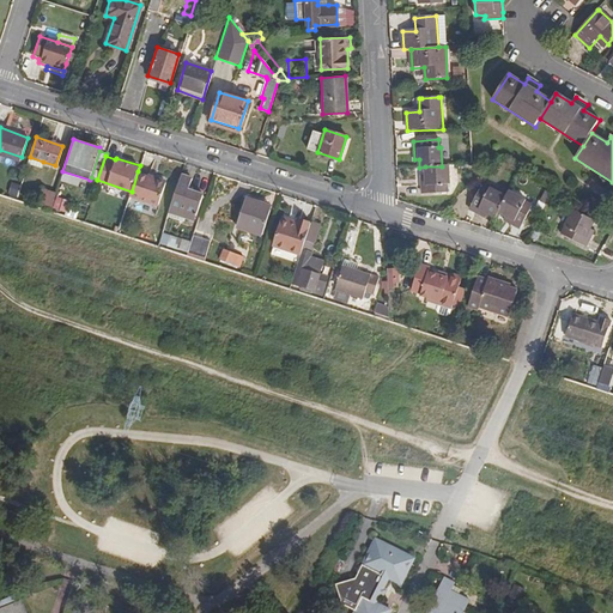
[(42,167),(43,162),(30,157),(28,162),(42,167)]
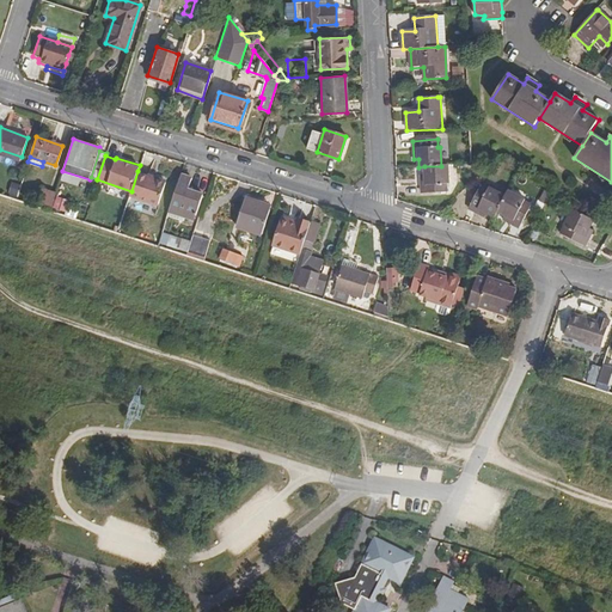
[(447,165),(441,166),(424,166),(426,176),(421,176),(422,194),(446,194),(446,184),(448,184),(447,165)]
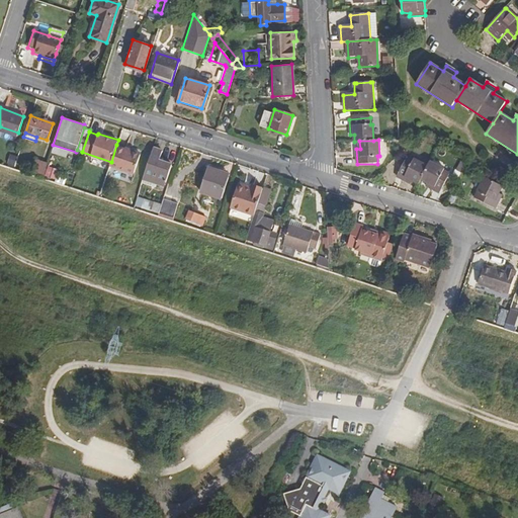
[(135,172),(141,153),(126,149),(116,145),(111,162),(110,165),(135,172)]
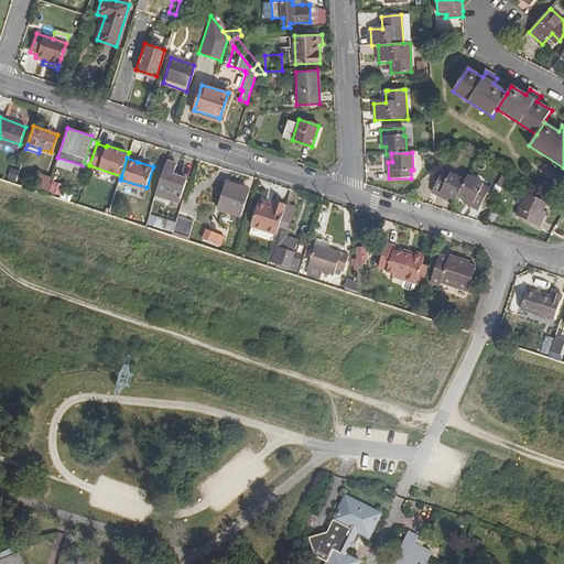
[(166,194),(180,198),(186,180),(173,175),(176,163),(166,160),(155,194),(165,197),(166,194)]
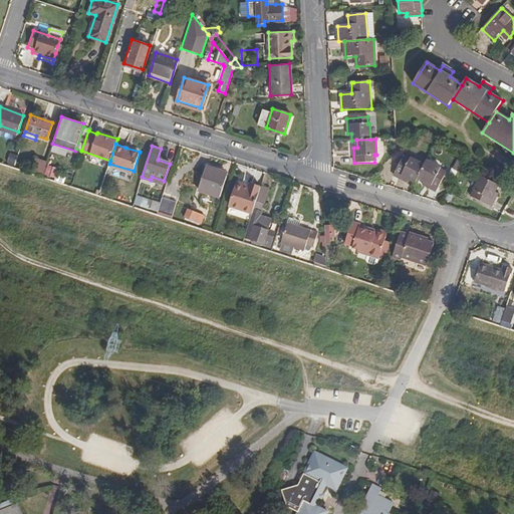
[(416,183),(418,179),(425,166),(411,158),(410,161),(403,157),(394,175),(408,183),(409,179),(416,183)]
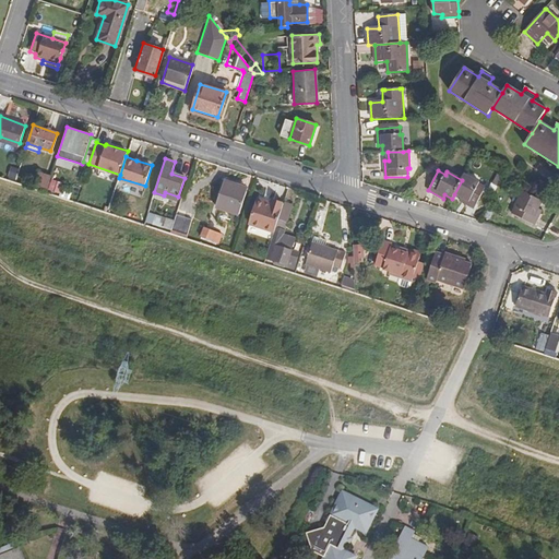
[(46,189),(48,185),(50,176),(38,171),(34,186),(46,189)]
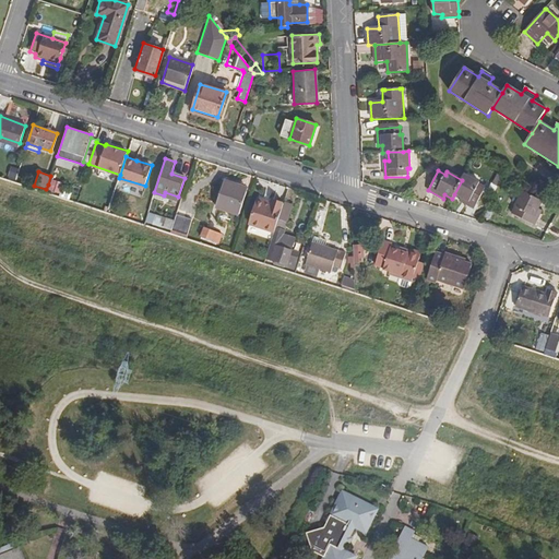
[(462,180),(454,194),(462,198),(461,201),(475,209),(485,189),(478,185),(479,182),(464,176),(462,180)]
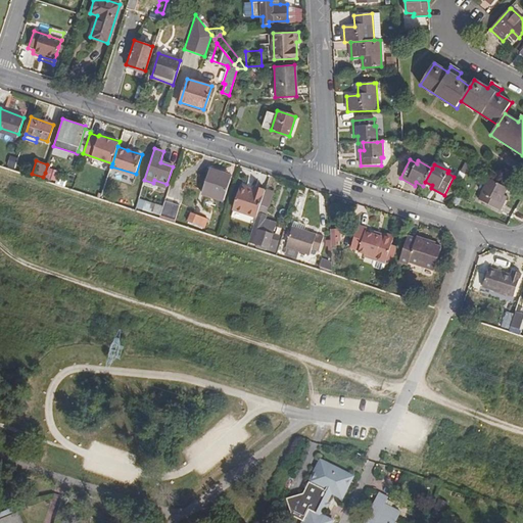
[(209,169),(201,192),(223,199),(230,176),(209,169)]
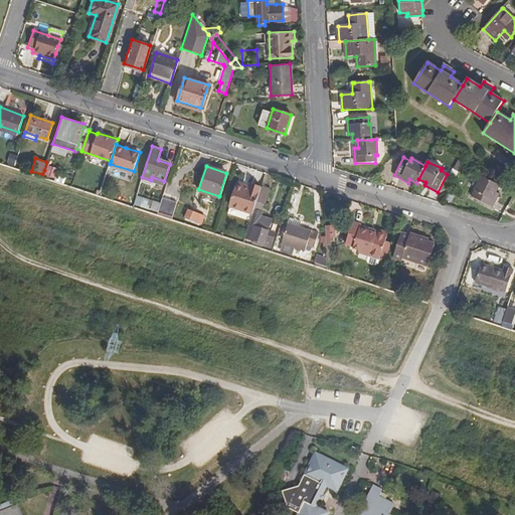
[(59,176),(44,170),(42,174),(58,179),(59,176)]
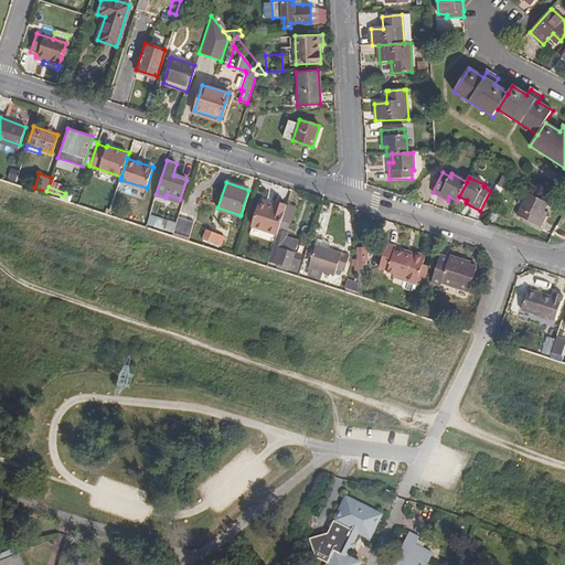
[(289,204),(297,206),(300,194),(291,193),(289,204)]
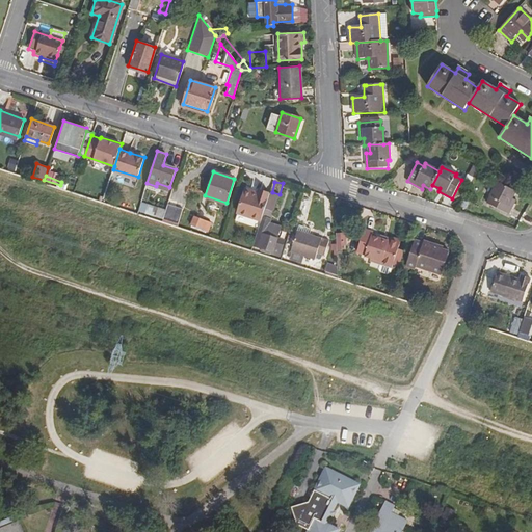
[(512,200),(516,191),(498,182),(490,196),(493,198),(489,205),(508,214),(515,201),(512,200)]
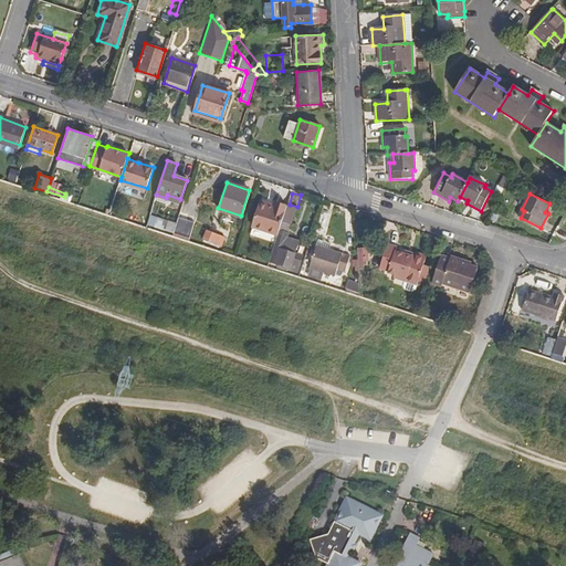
[(273,208),(259,202),(251,227),(276,236),(278,230),(281,221),(285,208),(274,205),(273,208)]
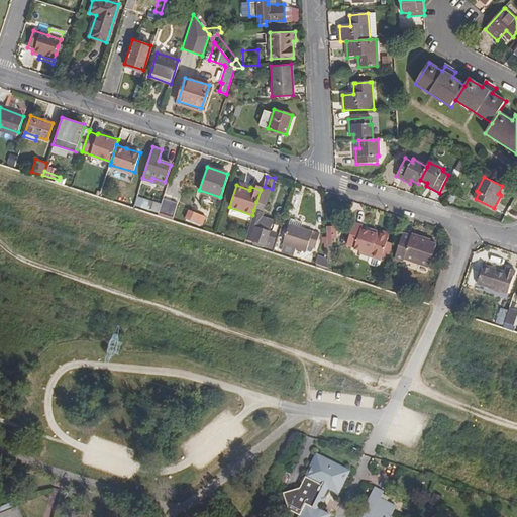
[(262,187),(261,190),(256,202),(263,205),(265,205),(270,189),(262,186),(262,187)]
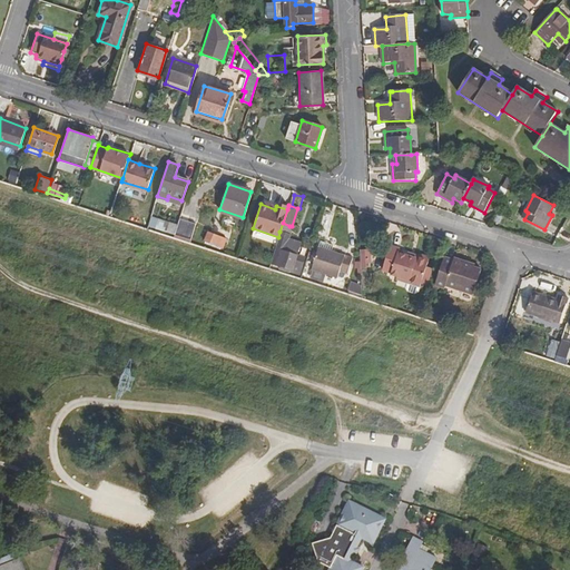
[(155,228),(158,219),(150,216),(147,225),(155,228)]
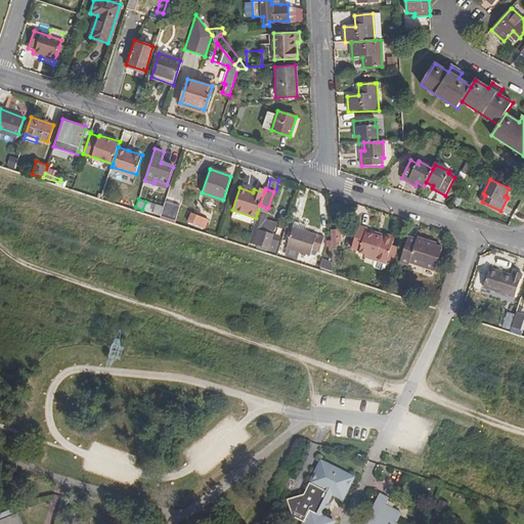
[(206,207),(216,210),(218,202),(209,199),(206,207)]
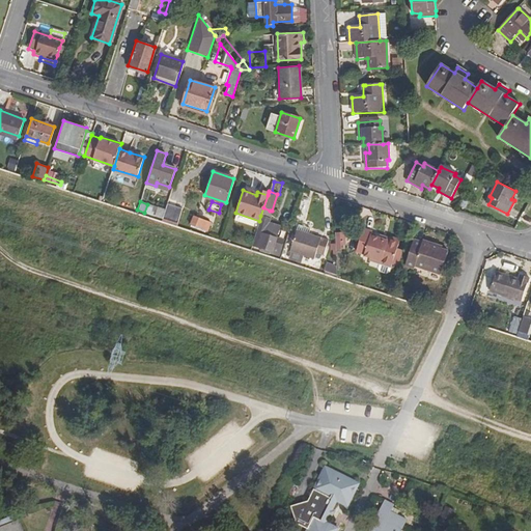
[(182,207),(167,203),(165,210),(162,218),(176,223),(182,207)]
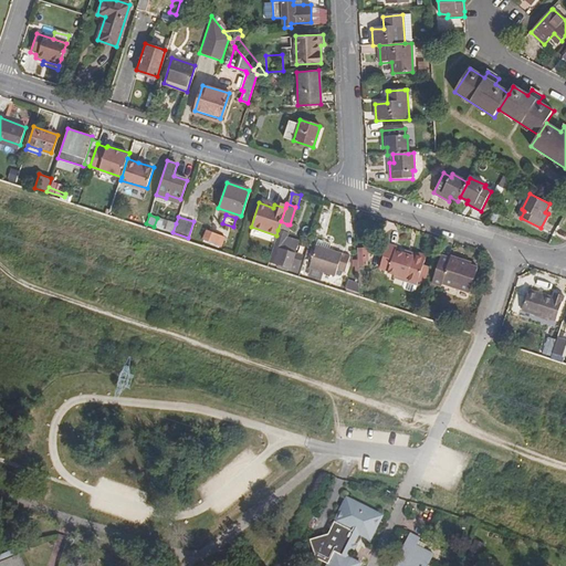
[(167,220),(157,218),(154,227),(165,230),(167,220)]
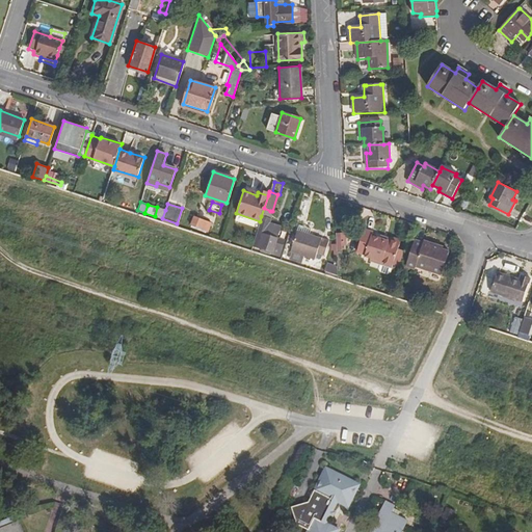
[(162,218),(165,210),(157,207),(155,216),(162,218)]
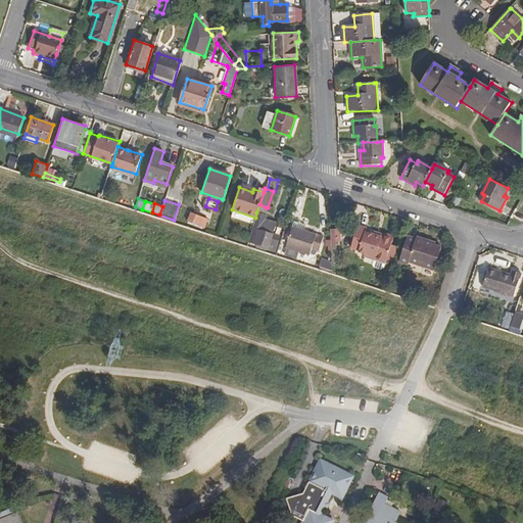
[(264,216),(266,207),(259,204),(256,212),(264,216)]
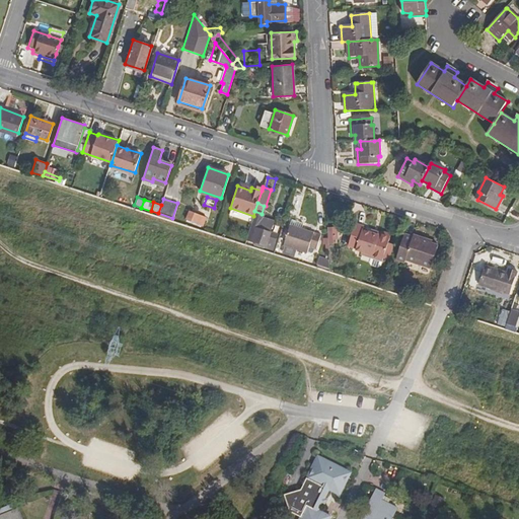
[(262,214),(254,211),(253,216),(251,222),(245,239),(253,241),(253,243),(262,246),(263,243),(273,246),(277,235),(270,232),(273,222),(262,219),(264,214),(262,214)]
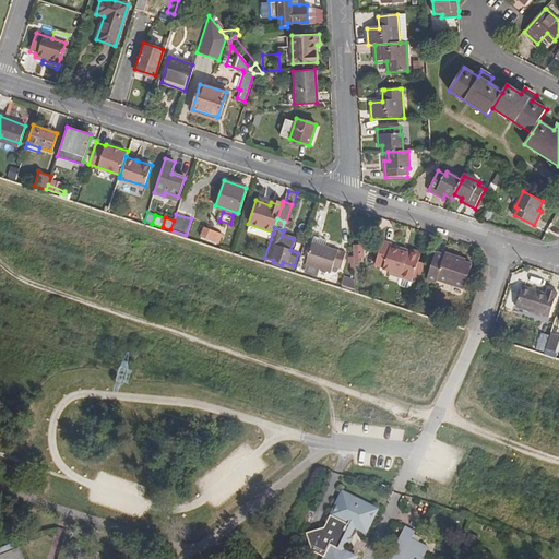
[(202,228),(199,238),(217,244),(221,235),(202,228)]
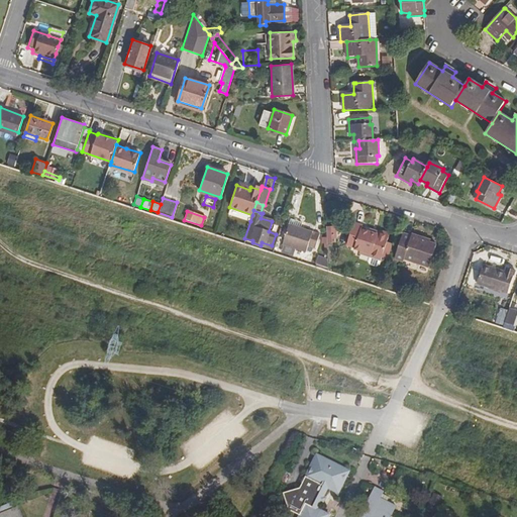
[(319,232),(288,223),(281,243),(305,250),(307,244),(314,247),(319,232)]
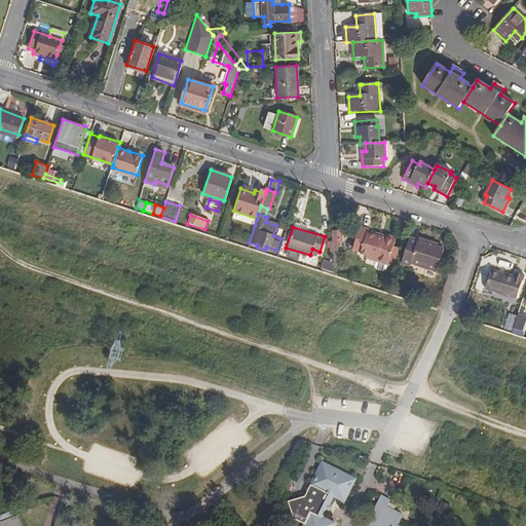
[(357,255),(364,257),(373,260),(372,263),(383,266),(385,261),(390,247),(391,242),(389,241),(390,239),(384,237),(379,240),(365,235),(365,231),(355,228),(348,250),(357,253),(357,255)]
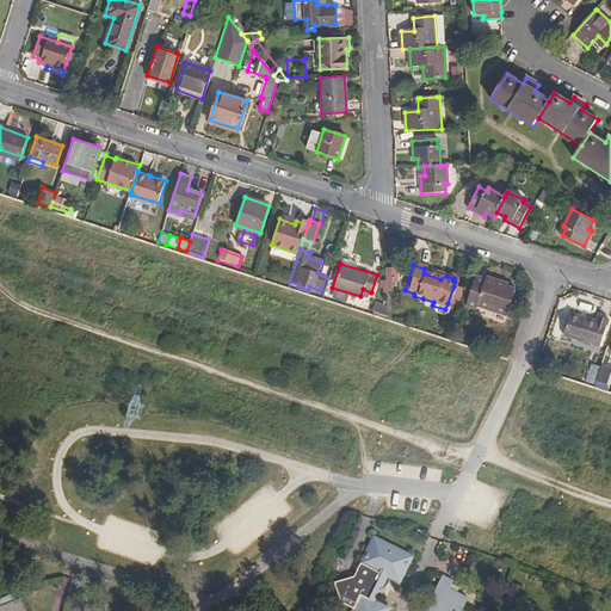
[(394,270),(384,270),(386,288),(393,288),(393,281),(395,281),(394,270)]
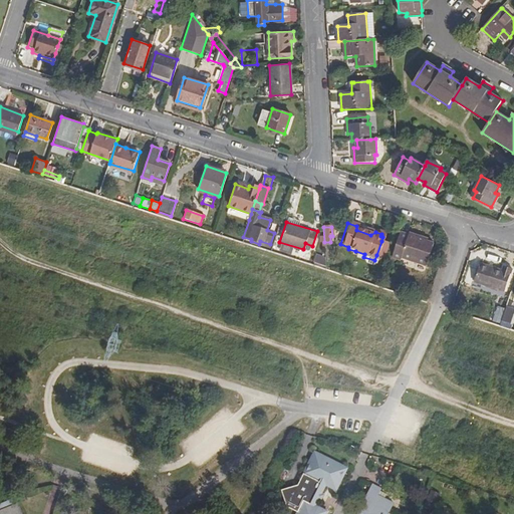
[(399,233),(389,263),(395,265),(397,261),(418,268),(428,242),(420,240),(421,237),(407,232),(406,235),(399,233)]
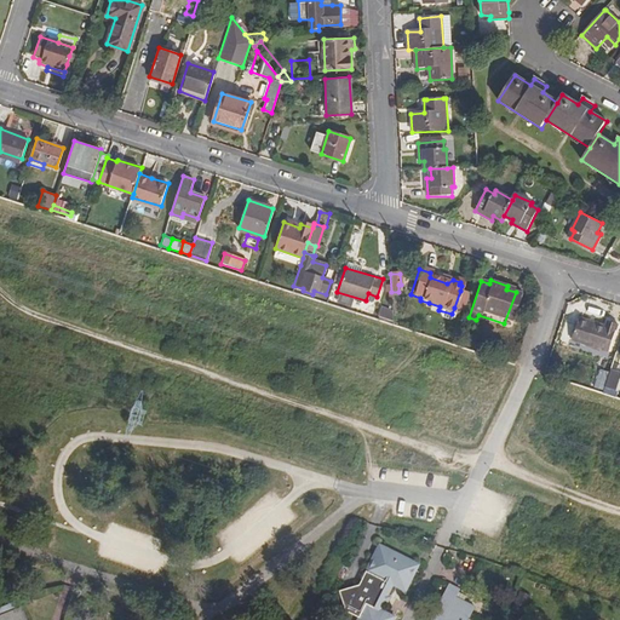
[(454,308),(461,310),(468,293),(460,291),(454,308)]
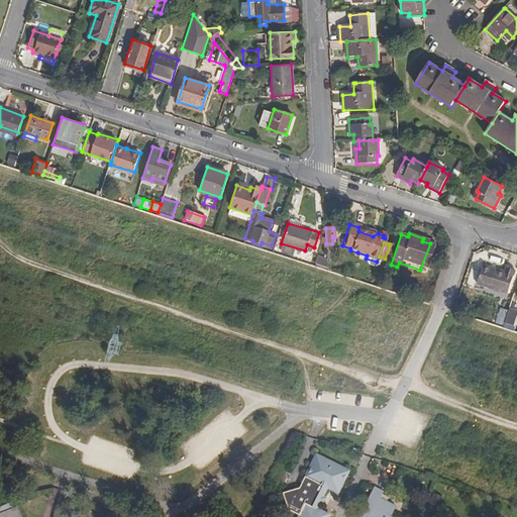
[(327,267),(329,259),(319,255),(317,264),(327,267)]
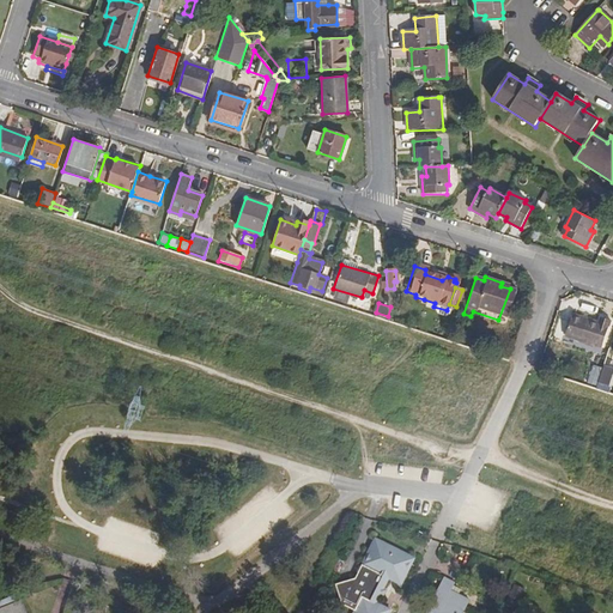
[(562,339),(596,351),(606,325),(596,321),(595,326),(570,317),(562,339)]
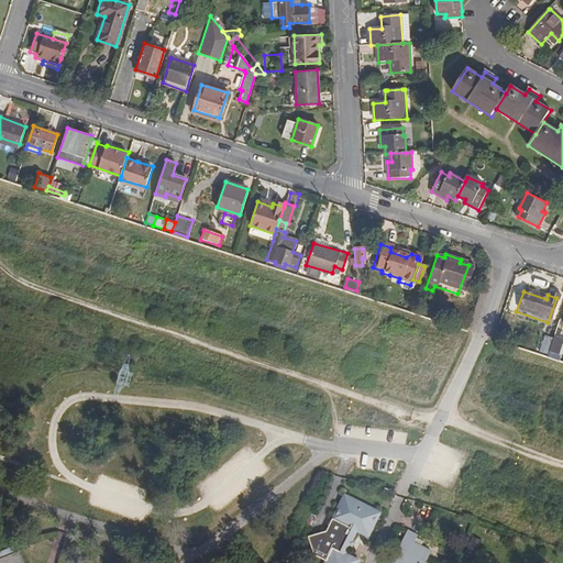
[(551,335),(545,351),(553,354),(559,339),(551,335)]
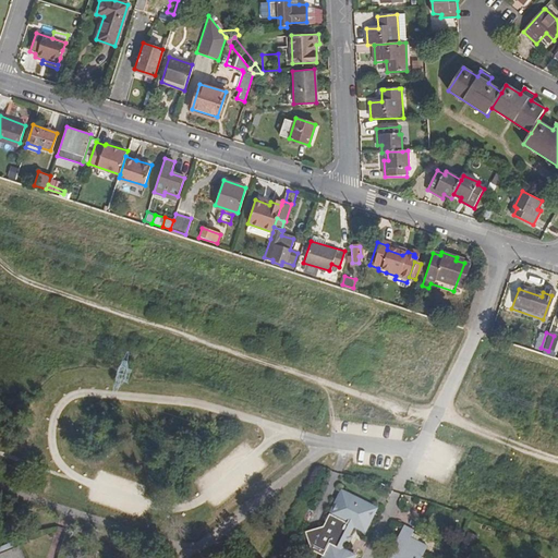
[(341,490),(324,526),(305,532),(312,550),(324,557),(323,557),(353,557),(332,546),(337,536),(339,532),(344,522),(365,533),(377,509),(341,490)]
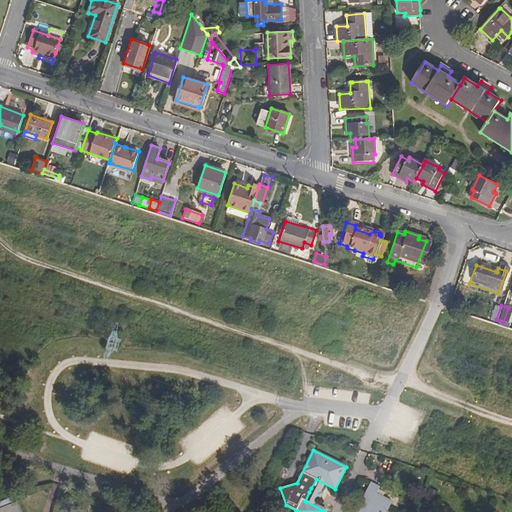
[(362,511),(387,511),(392,502),(377,494),(380,488),(371,483),(368,490),(368,489),(358,510),(362,511)]
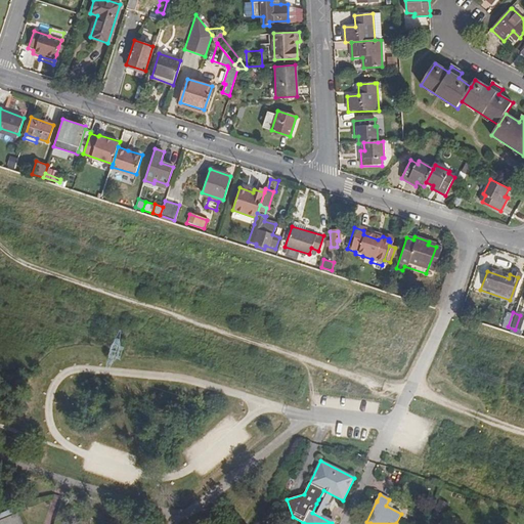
[(0,523),(23,523),(19,515),(0,522),(0,523)]
